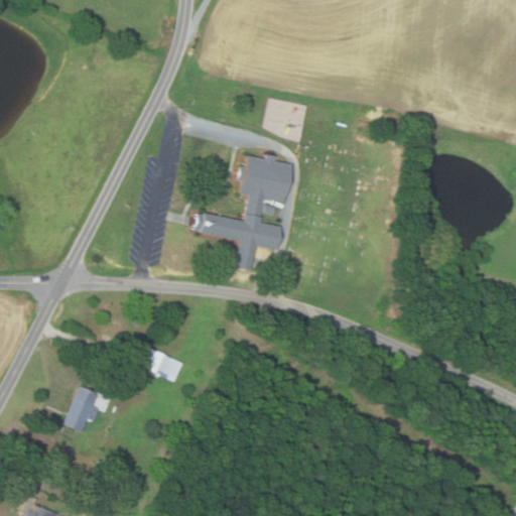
[(244,196),(236,195),(238,181),(233,180),(236,166),(240,167),(243,154),(259,158),(260,152),(273,155),(272,160),(288,163),(280,203),(260,199),(256,223),(276,227),(272,250),(251,245),(246,270),(231,267),(236,241),(196,233),(197,230),(190,229),(194,215),(199,216),(200,213),(239,221),(244,196)]
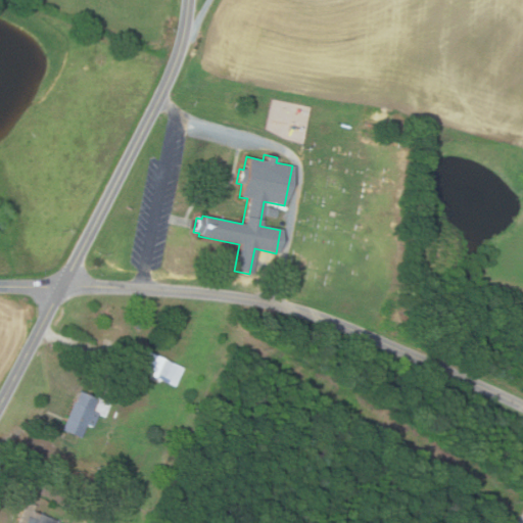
[(265,215),(266,206),(277,209),(276,218),(265,215)]
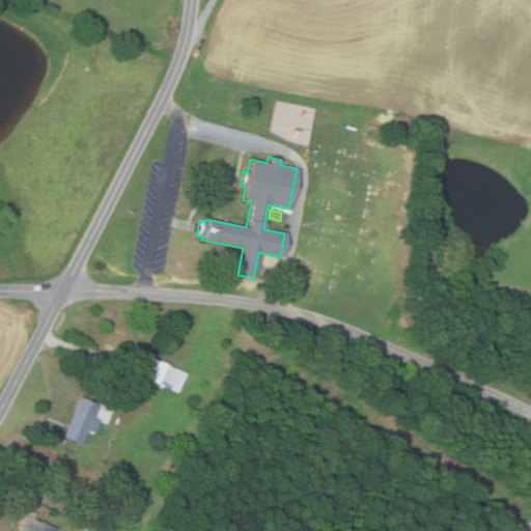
[(177,392),(141,375),(150,357),(186,372),(177,392)]
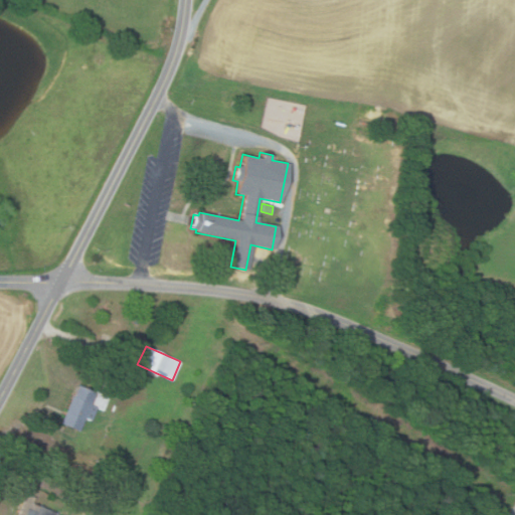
[(127,381),(132,383),(128,390),(124,388),(127,381)]
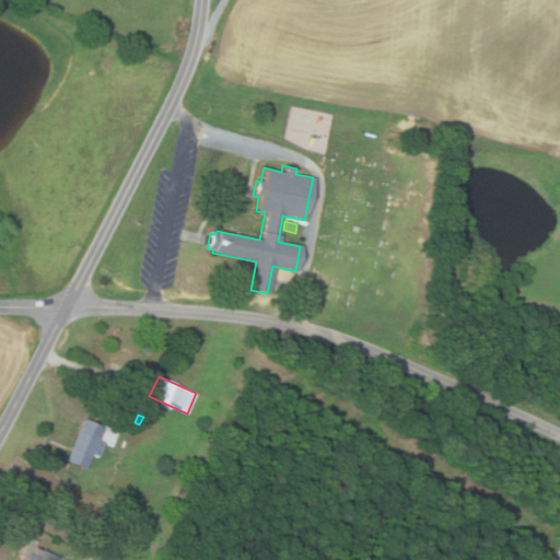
[(84,468),(63,458),(77,430),(79,430),(84,418),(103,427),(97,439),(104,442),(97,456),(91,454),(84,468)]
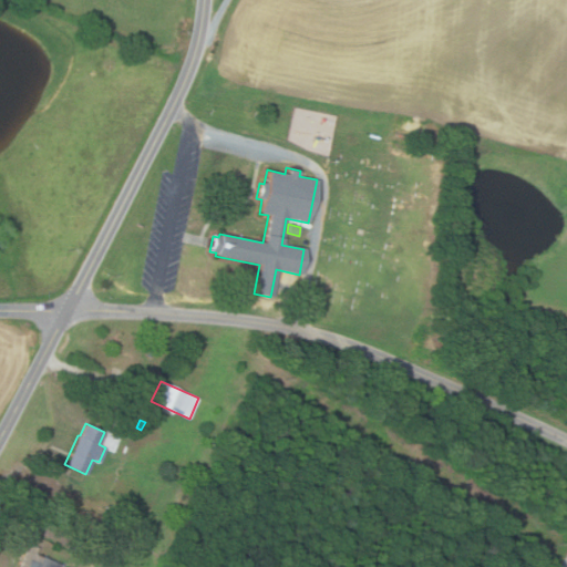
[(11,491),(20,495),(17,503),(7,498),(11,491)]
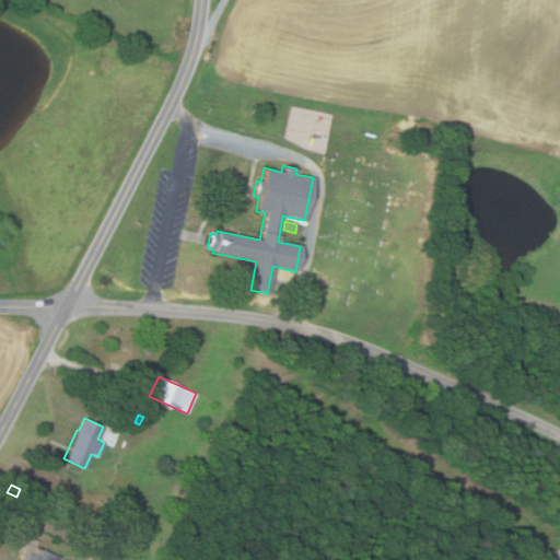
[(59,559),(19,559),(27,536),(38,540),(36,548),(61,557),(59,559)]
